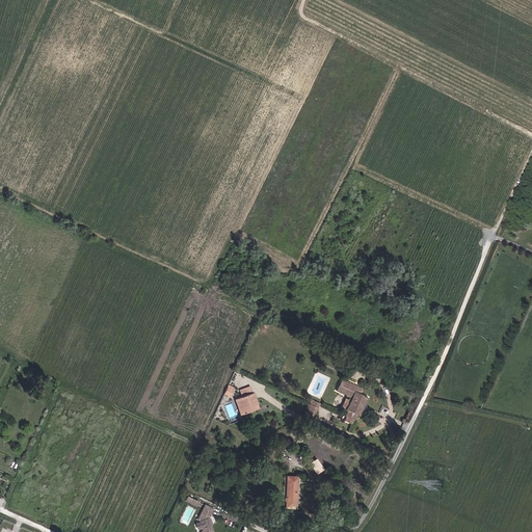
[(357,415),(360,415),(368,397),(361,394),(363,389),(341,378),(336,391),(351,397),(346,408),(348,409),(346,416),(355,420),(357,415)]
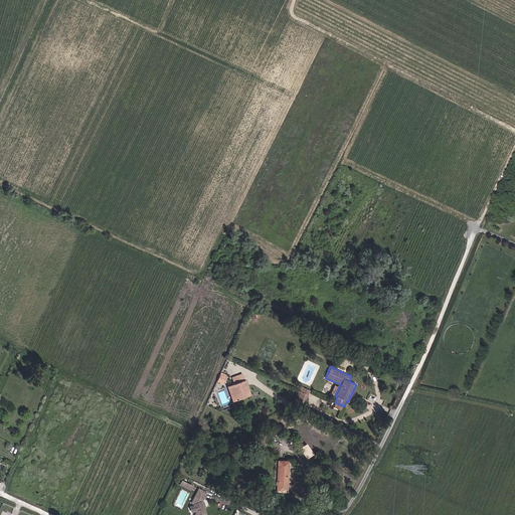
[(234,384),(245,380),(243,375),(233,379),(234,384)]
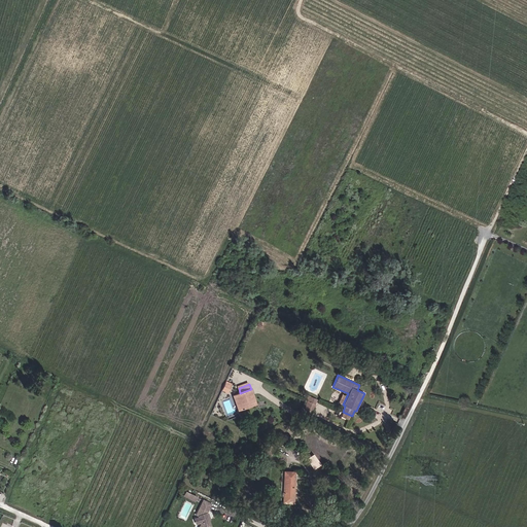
[(250,406),(255,403),(251,389),(240,393),(233,395),(235,400),(238,399),(240,405),(249,401),(250,406)]
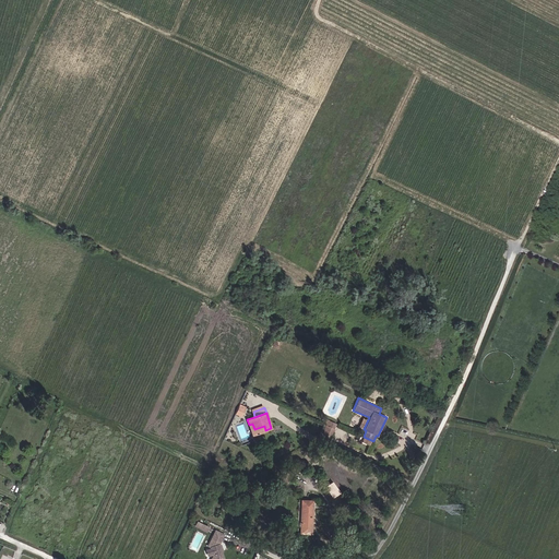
[(321,437),(330,441),(334,429),(335,427),(336,424),(325,419),(322,428),(323,429),(321,437)]
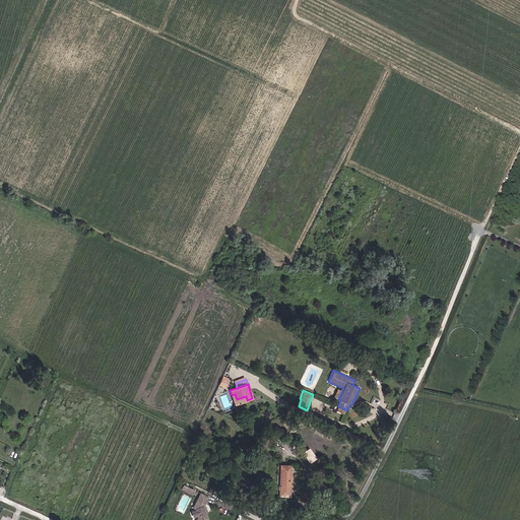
[(235,404),(247,400),(246,396),(237,399),(235,394),(232,395),(235,404)]
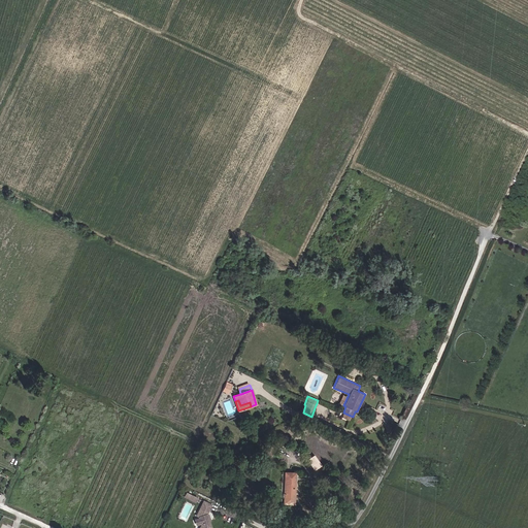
[(284,503),(294,503),(295,472),(285,472),(284,503)]
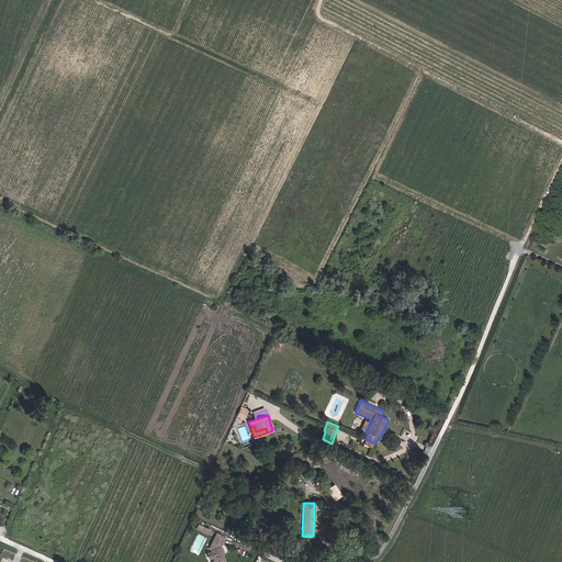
[(222,536),(213,531),(208,544),(210,546),(209,547),(211,552),(212,553),(208,561),(209,561),(220,561),(222,559),(220,554),(220,552),(217,546),(217,544),(216,546),(216,544),(216,542),(218,542),(222,536)]
